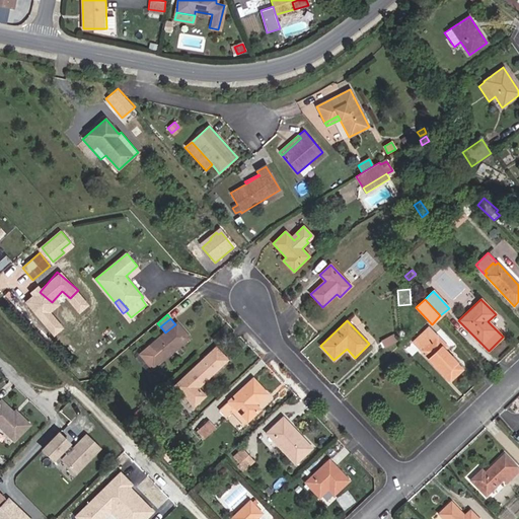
[(141,355),(152,368),(159,362),(160,364),(187,341),(182,338),(187,334),(176,322),(175,324),(165,332),(147,348),(148,349),(141,355)]
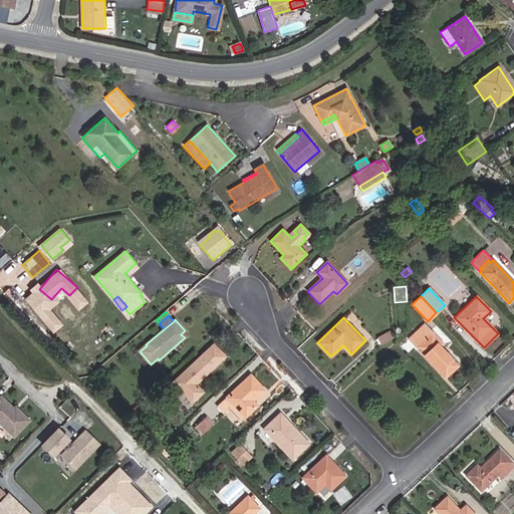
[(440,346),(443,343),(425,324),(409,339),(446,377),(458,365),(440,346)]
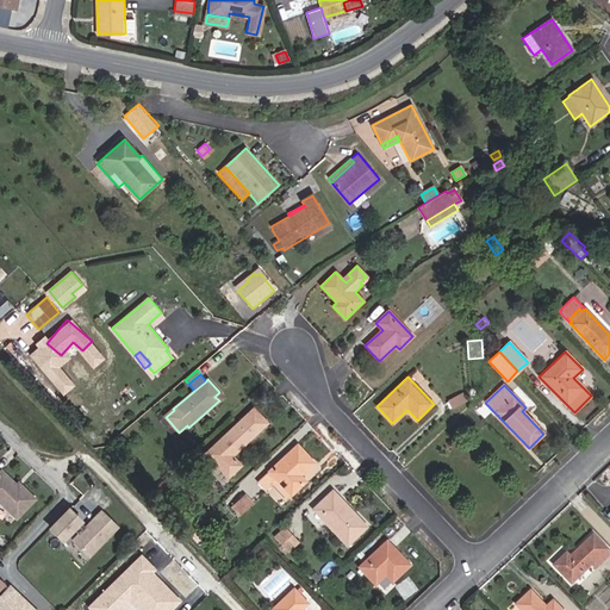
[(452,410),(467,402),(462,392),(447,400),(452,410)]
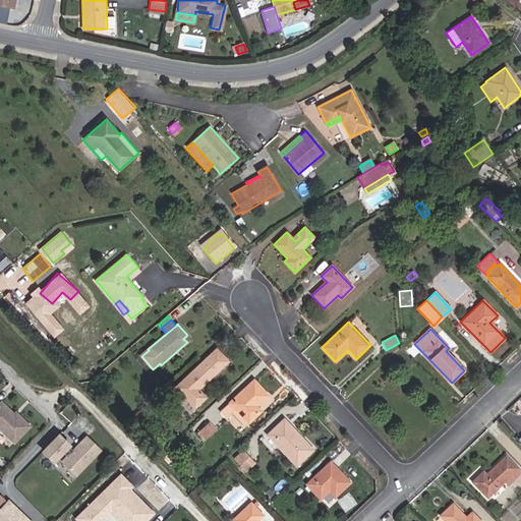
[(207,398),(198,390),(229,361),(217,348),(175,388),(195,408),(207,398)]
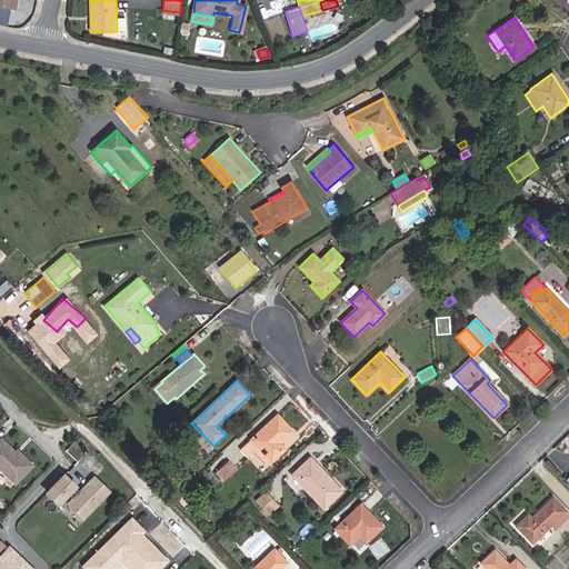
[(167,403),(155,389),(149,393),(161,408),(167,403)]
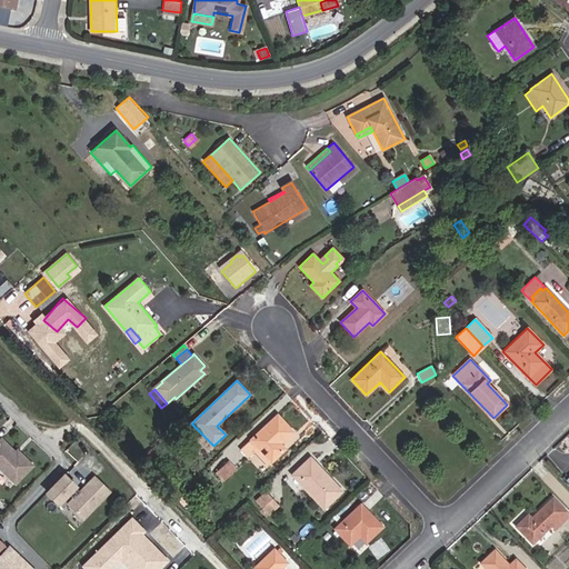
[(280,443),(293,432),(278,415),(251,439),(251,440),(241,449),(248,457),(255,451),(255,450),(258,447),(270,461),(271,462),(283,452),(278,446),(280,443)]
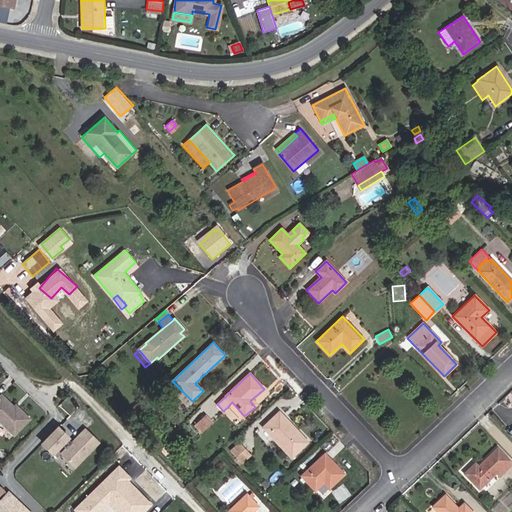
[(0,420),(14,435),(29,420),(18,408),(16,411),(13,408),(1,396),(0,396),(0,420)]
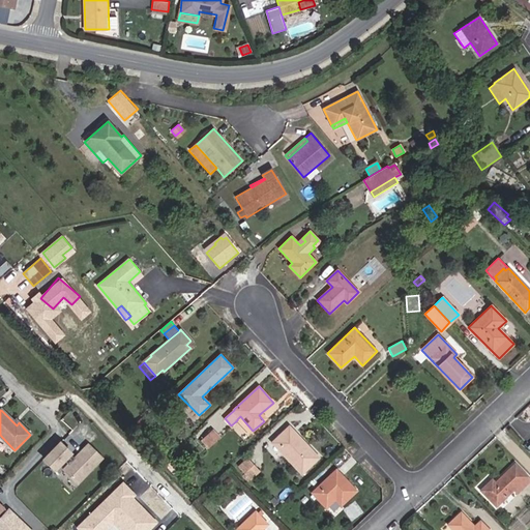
[(252,430),(240,416),(237,419),(237,420),(248,433),(252,430)]
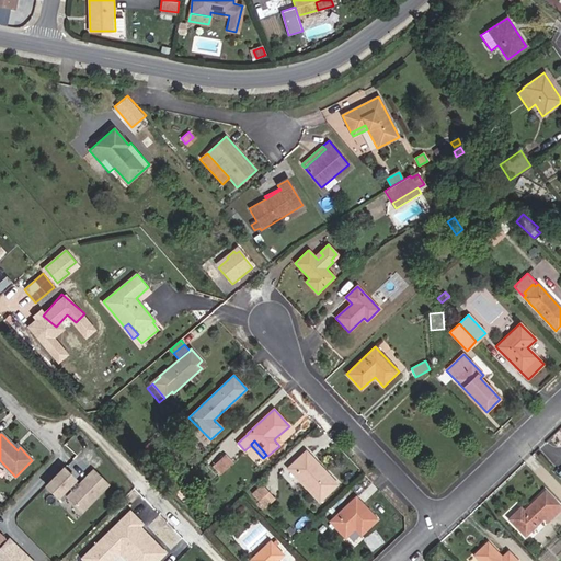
[(146,459),(155,451),(148,444),(139,453),(146,459)]
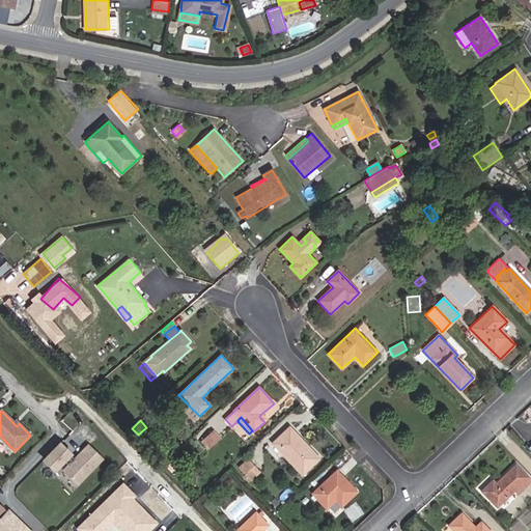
[(236,423),(233,428),(245,437),(248,432),(236,423)]
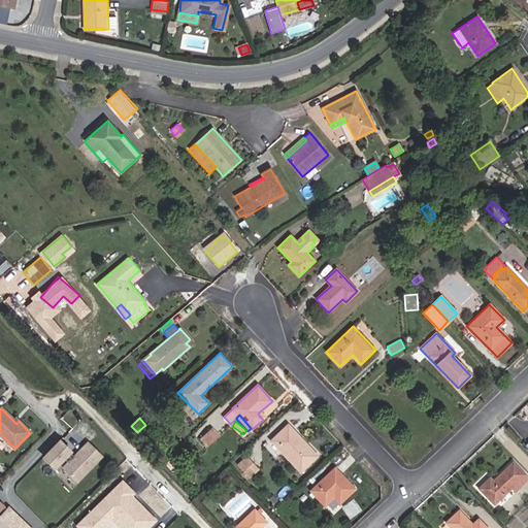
[(300,472),(318,456),(288,425),(271,441),(300,472)]
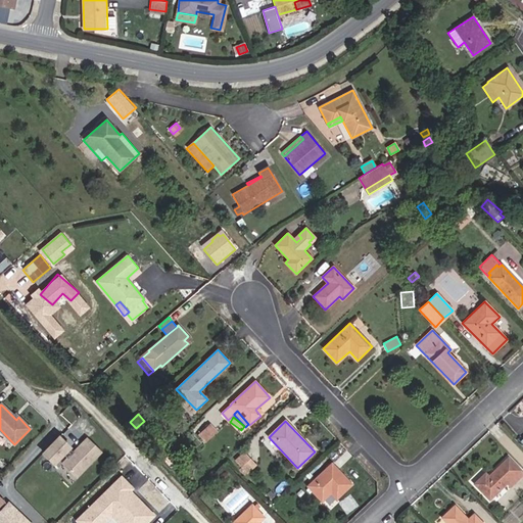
[(207,441),(218,431),(209,423),(199,433),(207,441)]
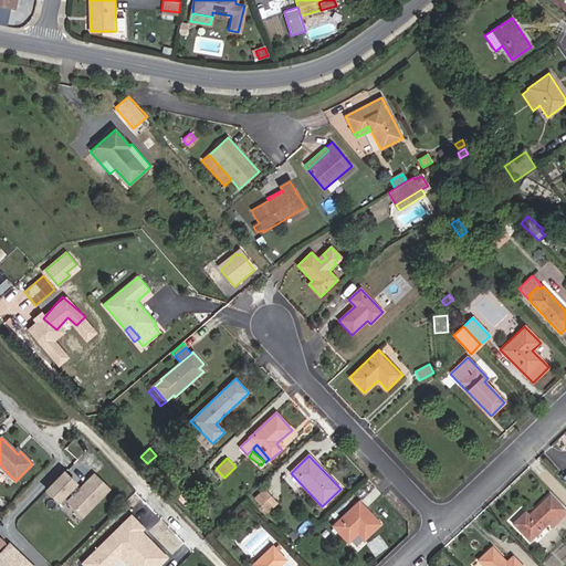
[(224,478),(216,469),(215,470),(222,479),(224,478)]
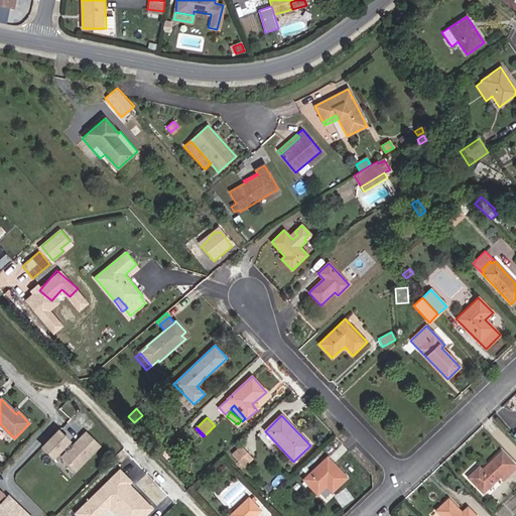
[(40,444),(53,458),(69,441),(55,429),(40,444)]
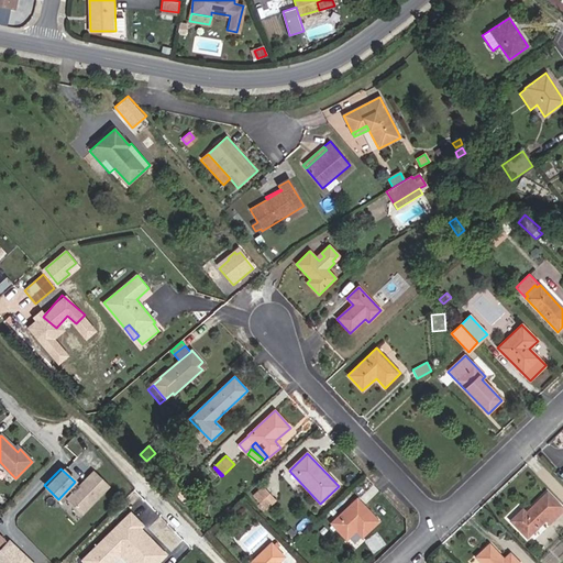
[(94,468),(66,498),(84,514),(111,485),(94,468)]
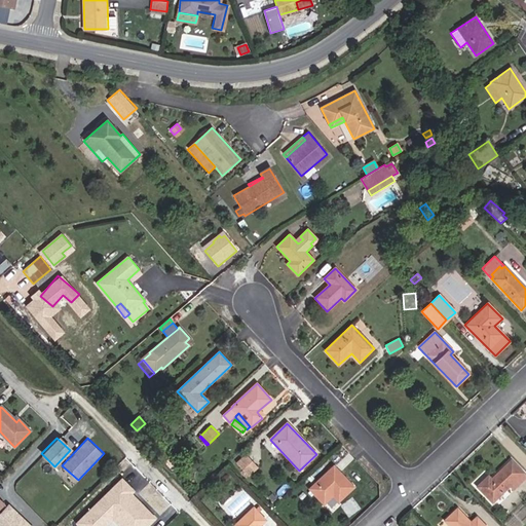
[(249,477),(258,467),(247,454),(236,463),(249,477)]
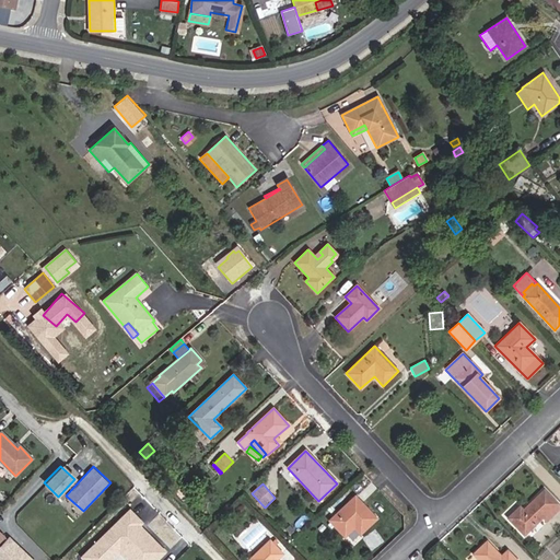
[(183,496),(178,490),(174,494),(179,500),(183,496)]
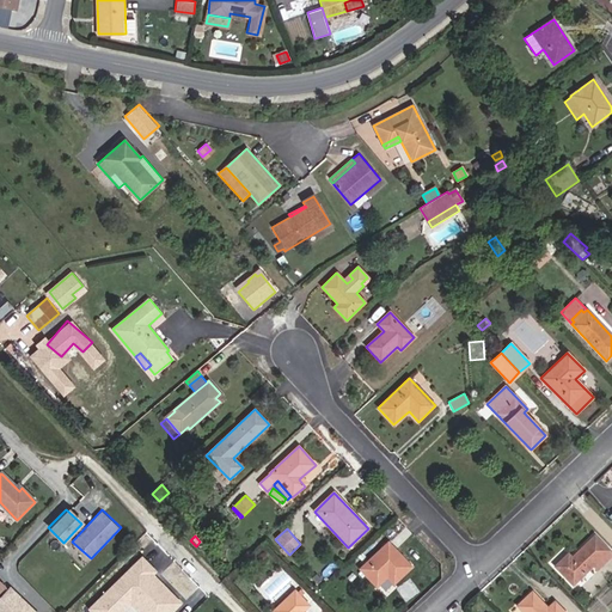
[(603,564),(611,555),(611,554),(594,536),(571,558),(568,554),(555,567),(573,586),(592,567),(599,560),(603,564)]
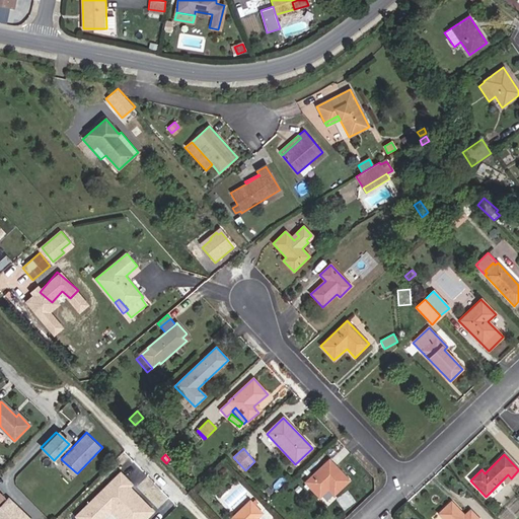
[(335,495),(349,482),(329,460),(305,483),(320,498),(328,490),(335,495)]
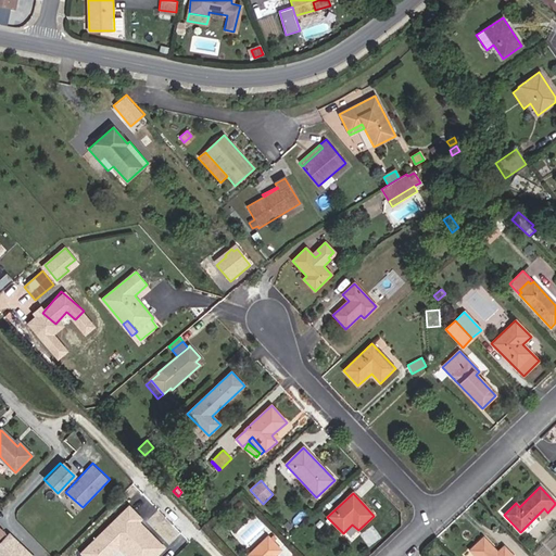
[(538,515),(541,519),(547,513),(544,508),(538,515)]
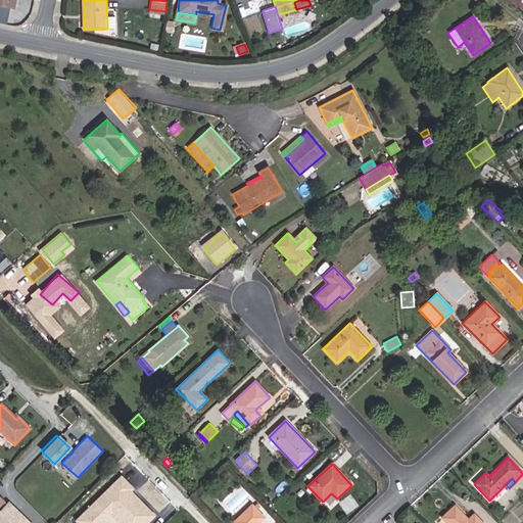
[(0,522),(33,522),(9,500),(0,508),(0,522)]
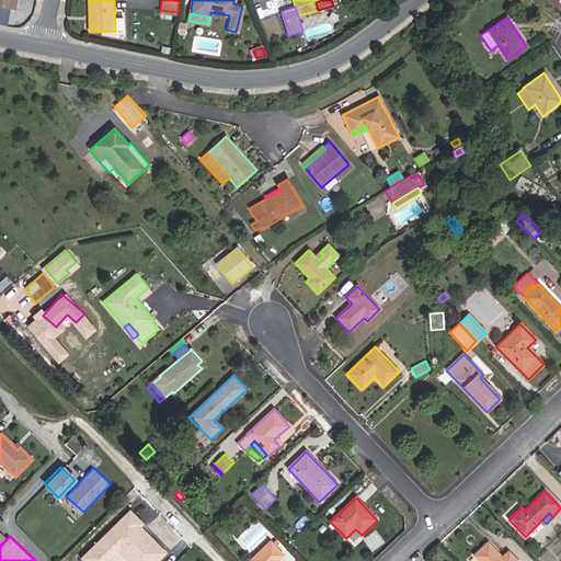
[(272,544),(271,541),(264,547),(262,545),(248,558),(251,560),(277,560),(284,556),(275,547),(279,542),(276,539),(272,544)]
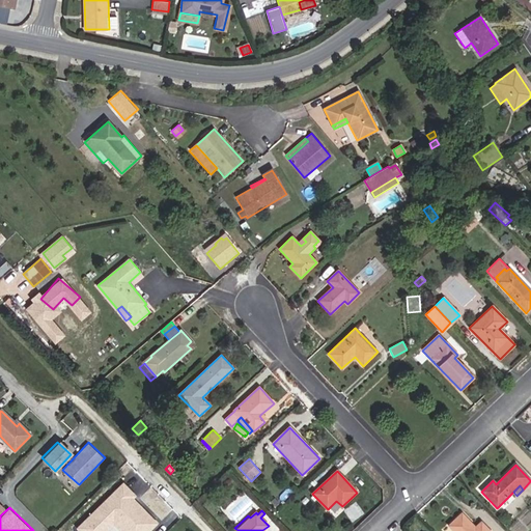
[(490,530),(480,522),(475,528),(462,513),(449,526),(453,530),(490,530)]
